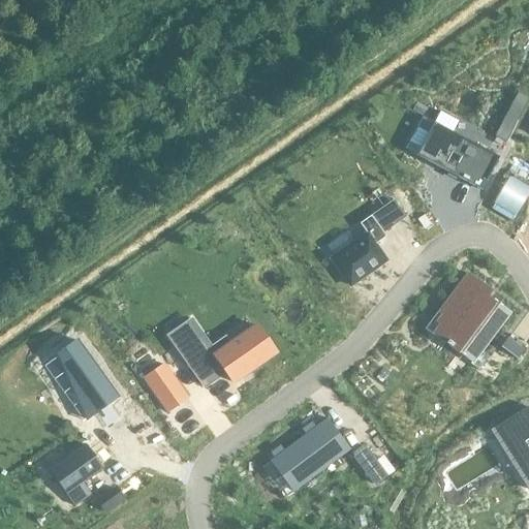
[(423,117),(405,149),(416,155),(481,190),(499,157),(434,123),(433,123),(423,117)]
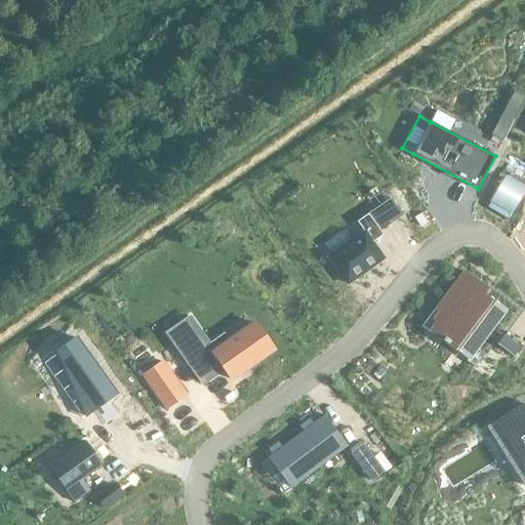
[(364,232),(328,257),(348,284),(384,258),(371,242),(382,235),(368,214),(357,221),(364,232)]
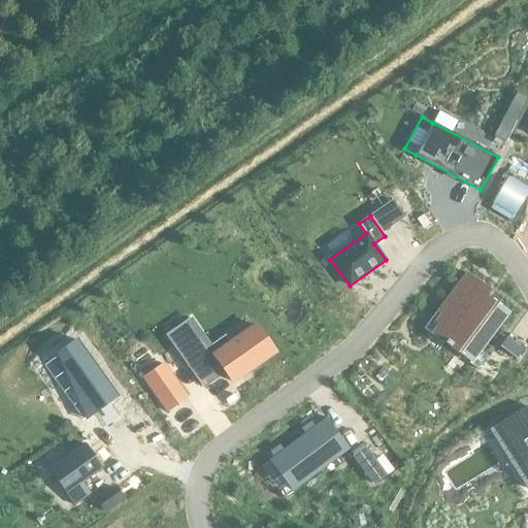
[(440,325),(433,334),(450,348),(451,345),(470,360),(468,362),(477,369),(487,356),(479,350),(507,311),(492,301),(491,302),(485,297),(489,291),(468,274),(439,312),(442,316),(437,322),(440,325)]
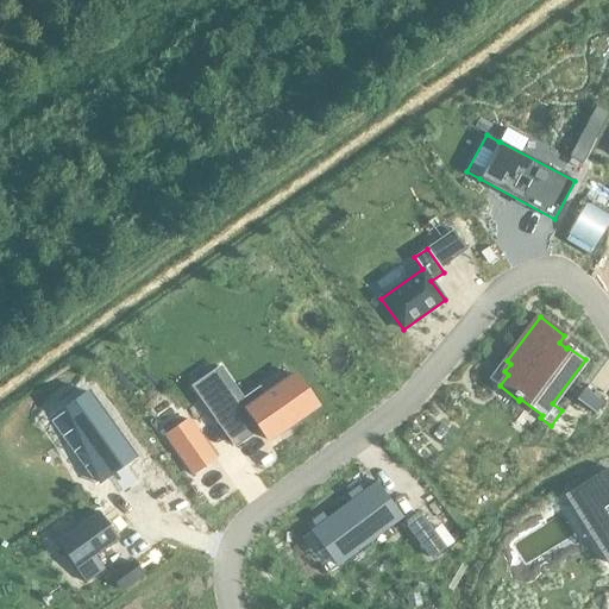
[(220,369),(194,388),(236,445),(259,428),(269,440),(316,407),(294,375),(264,396),(259,390),(243,402),(220,369)]
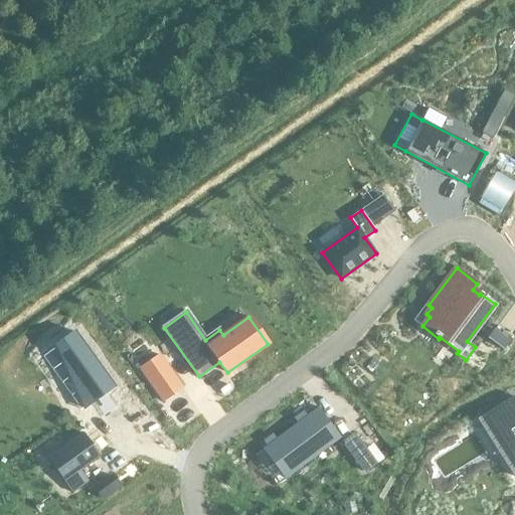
[(494,329),(487,339),(503,351),(510,341),(494,329)]
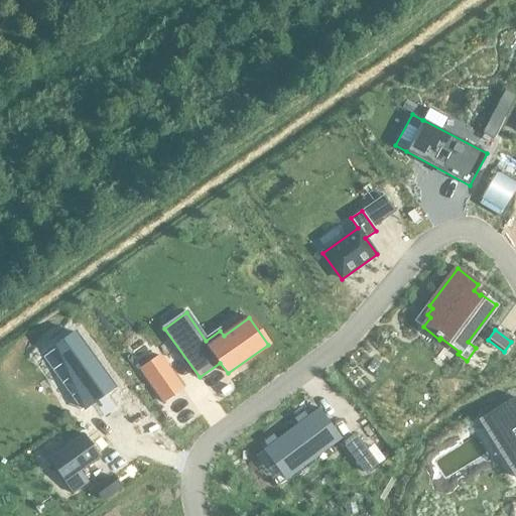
[(74,333),(54,347),(83,410),(113,389),(74,333)]
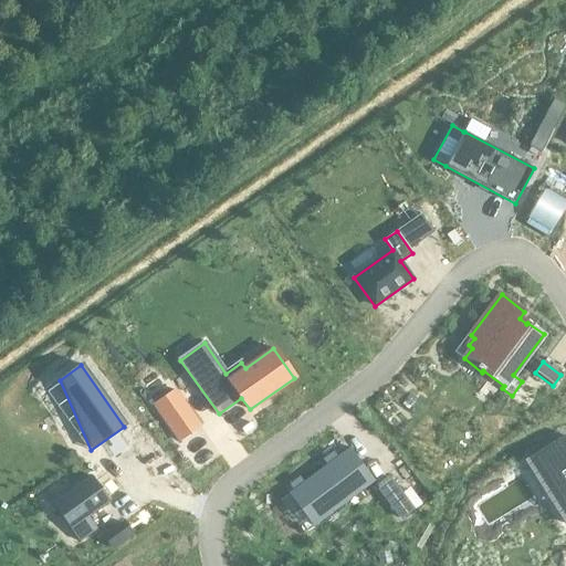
[(175,390),(154,405),(179,441),(200,427),(175,390)]
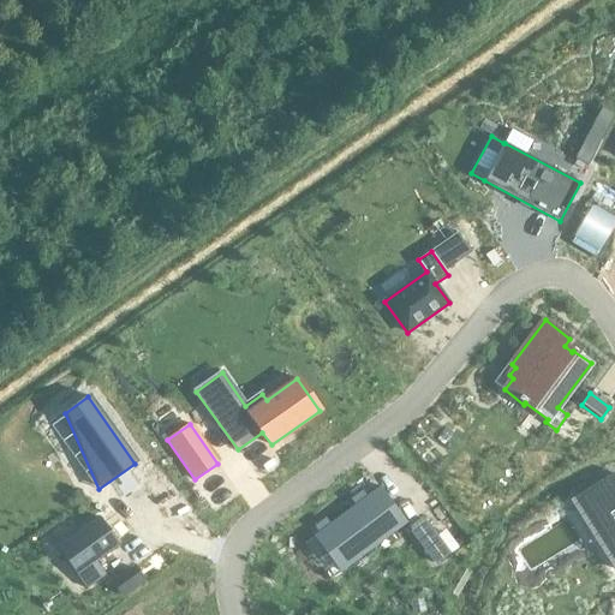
[(601,491),(579,505),(614,561),(614,477),(613,473),(596,484),(601,491)]
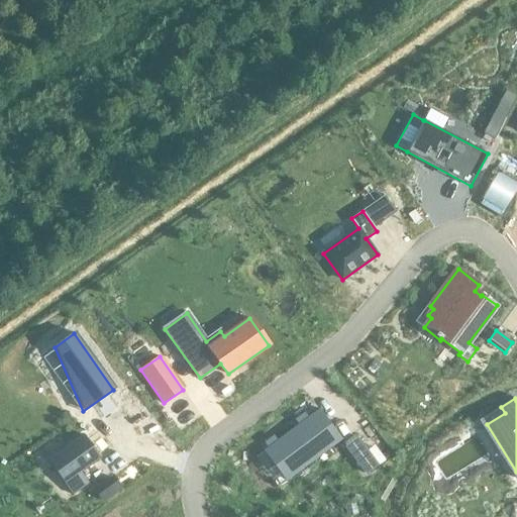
[(318,410),(264,451),(264,452),(266,451),(287,480),(285,481),(286,482),(340,440),(318,410)]
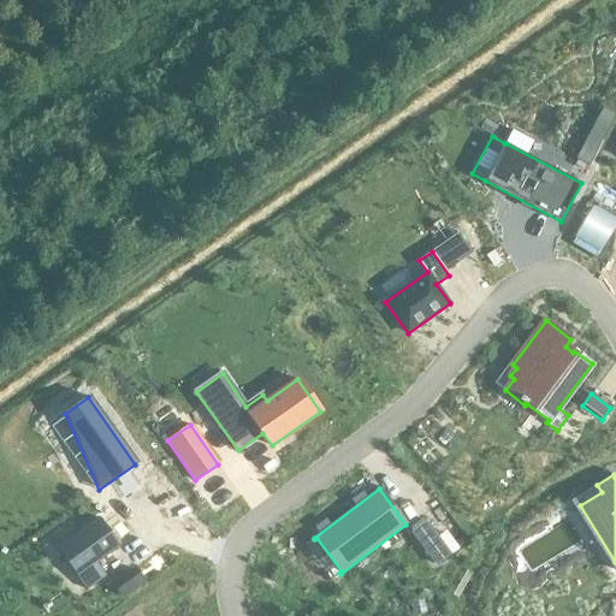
[(100,519),(58,549),(86,590),(106,575),(96,562),(120,545),(100,519)]
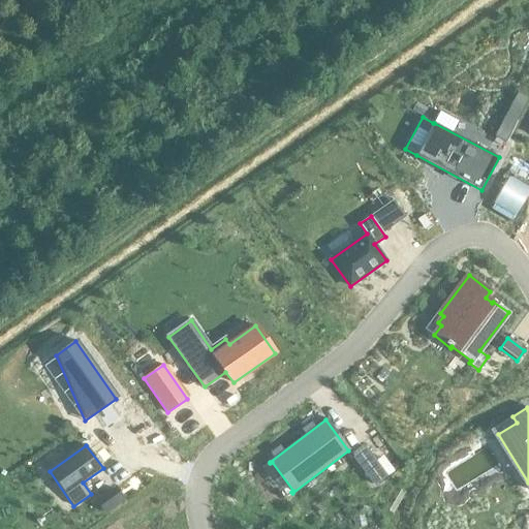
[(367,447),(353,458),(373,484),(386,474),(367,447)]
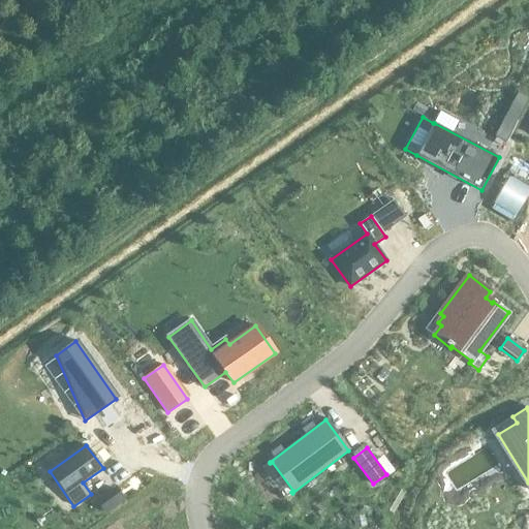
[(116,491),(98,503),(105,514),(123,501),(116,491)]
